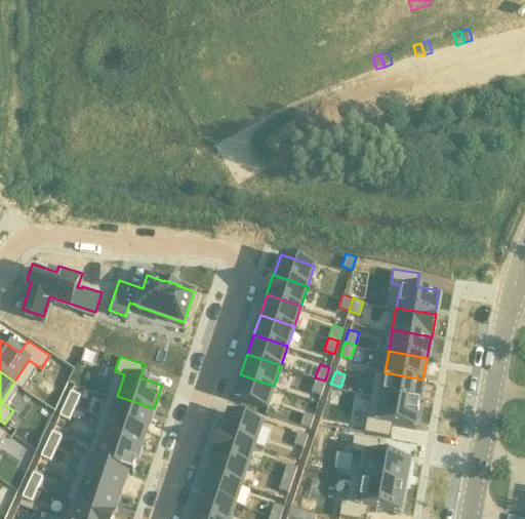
[(385,372),(380,395),(419,402),(422,380),(385,372)]
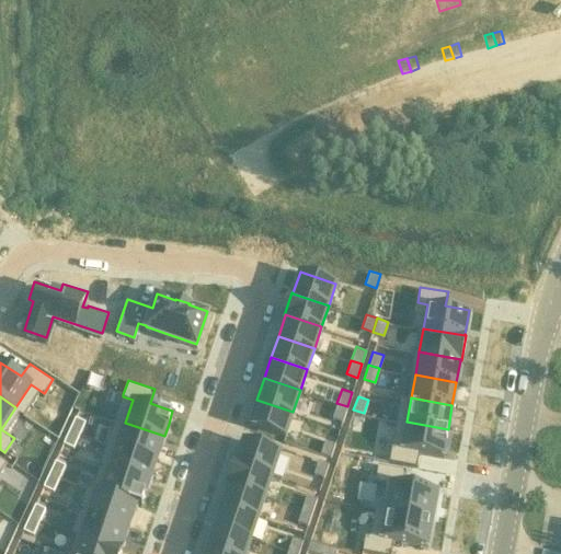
[(256,400),(250,422),(285,434),(293,412),(256,400)]
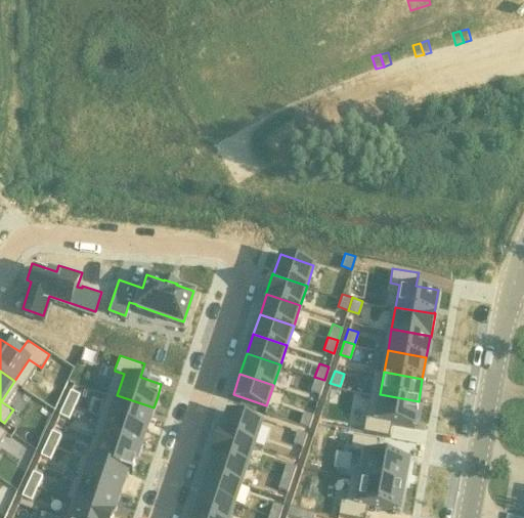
[(314,377),(310,389),(317,391),(320,392),(324,380),(314,377)]
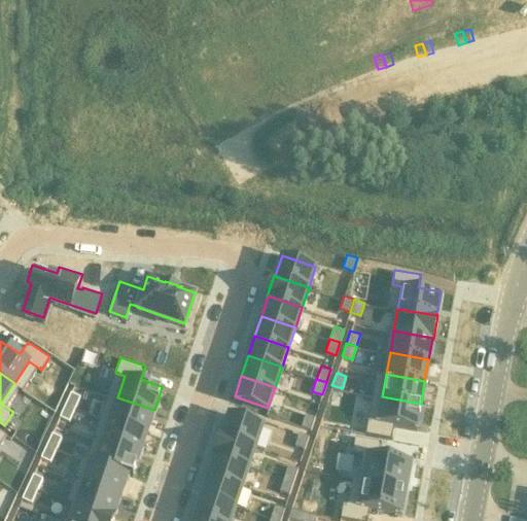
[(71,390),(65,402),(74,407),(80,394),(71,390)]
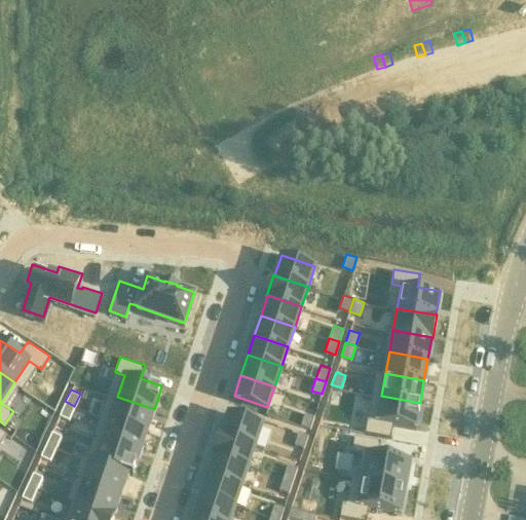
[(368,416),(365,431),(391,436),(393,422),(415,426),(420,403),(381,396),(377,418),(368,416)]
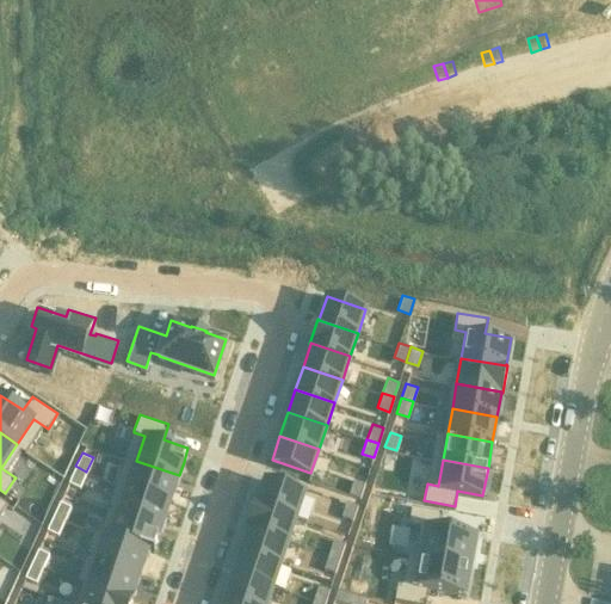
[(136,461),(128,485),(171,499),(179,475),(136,461)]
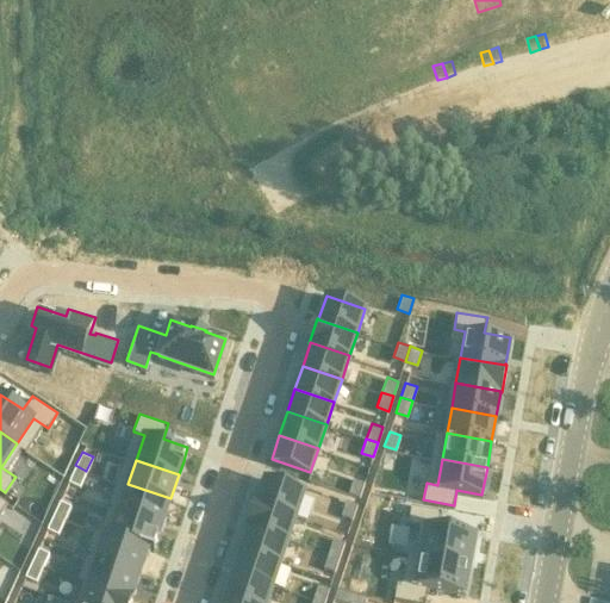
[(75,465),(69,479),(80,485),(86,471),(75,465)]
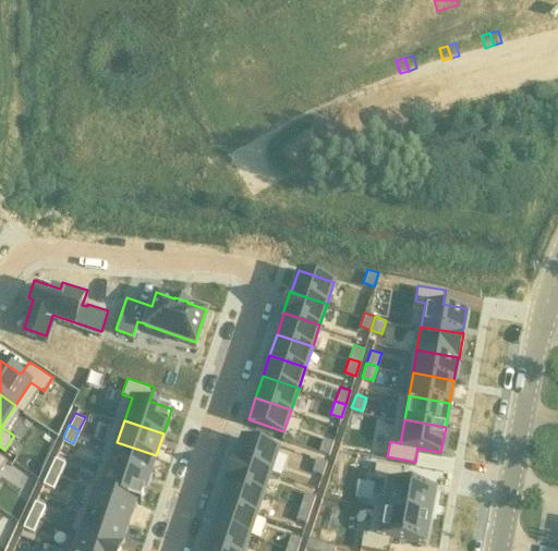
[(235,457),(235,458),(271,470),(278,448),(242,436),(235,457)]
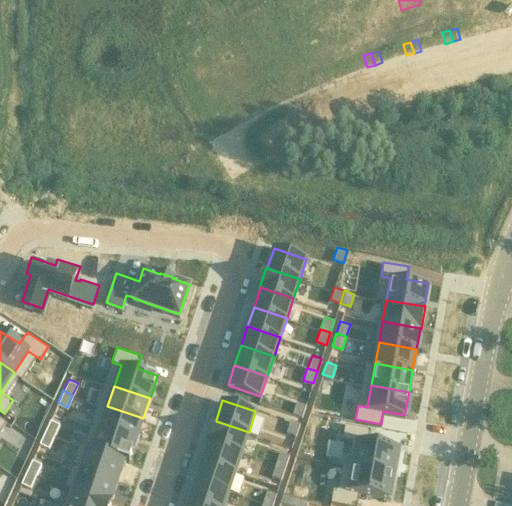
[(297,400),(292,412),(300,415),(302,415),(306,403),(297,400)]
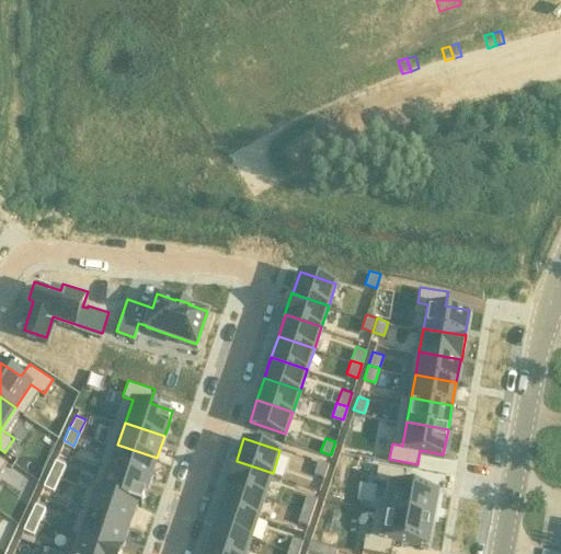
[(117,445),(110,468),(149,481),(157,458),(117,445)]
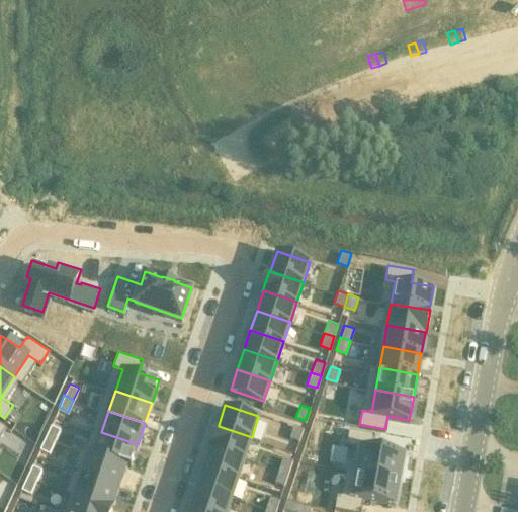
[(51,423),(46,435),(55,439),(61,427),(51,423)]
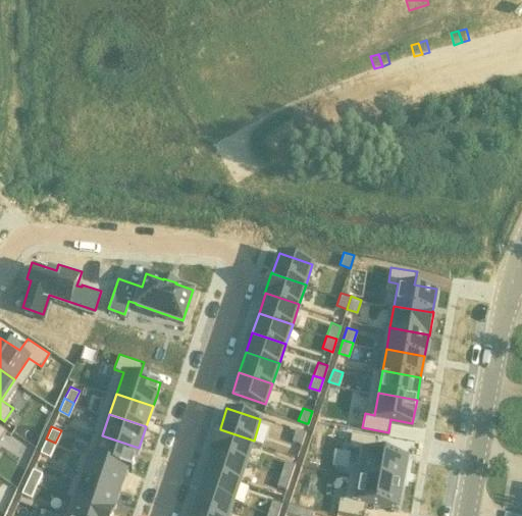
[(297,426),(292,439),(302,442),(302,443),(306,429),(297,426)]
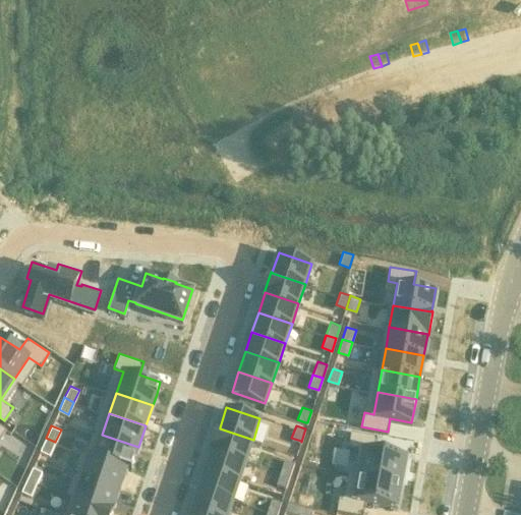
[(219,426),(212,449),(213,449),(213,448),(246,459),(253,440),(220,428),(220,427),(219,426)]
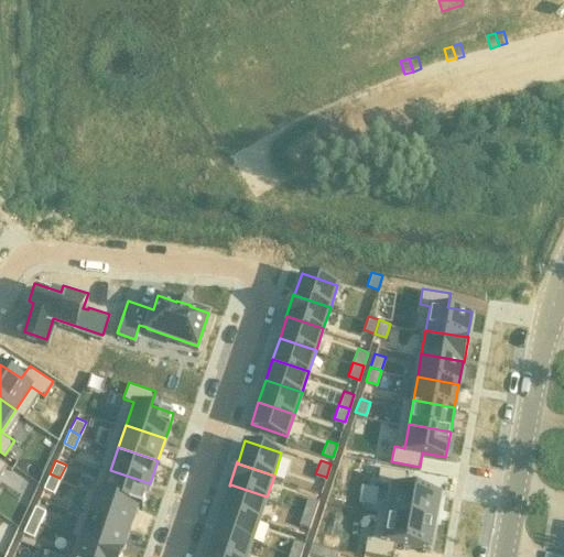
[(380,465),(377,481),(392,484),(388,511),(434,520),(440,491),(405,484),(408,470),(380,465)]
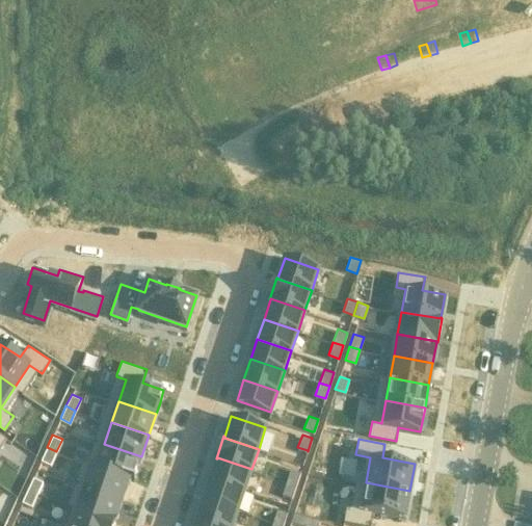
[(104,444),(97,464),(113,469),(112,472),(124,475),(129,477),(134,479),(138,467),(141,456),(104,444)]
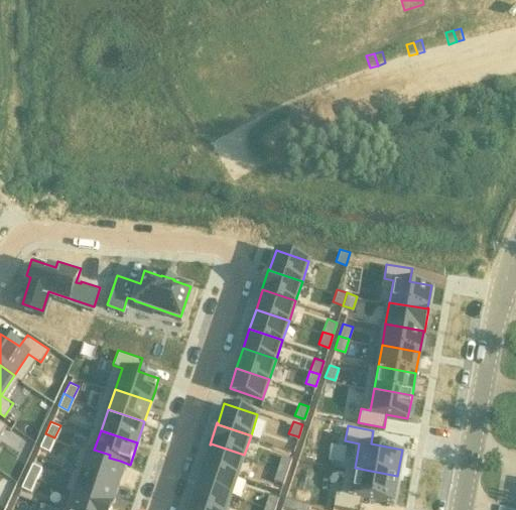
[(45,433),(40,445),(49,450),(54,437),(45,433)]
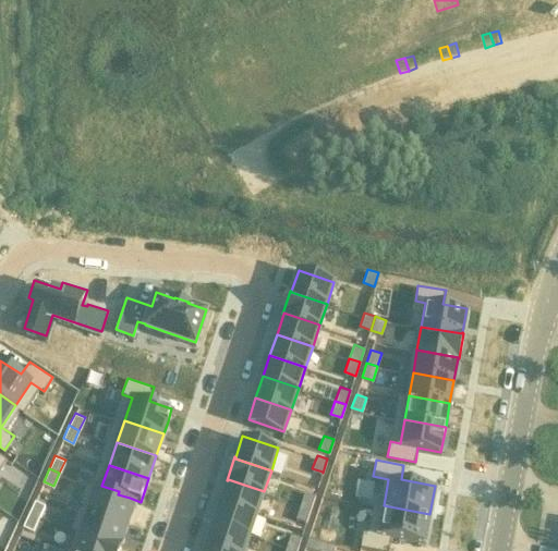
[(228,480),(221,500),(257,512),(264,491),(228,479),(228,480)]
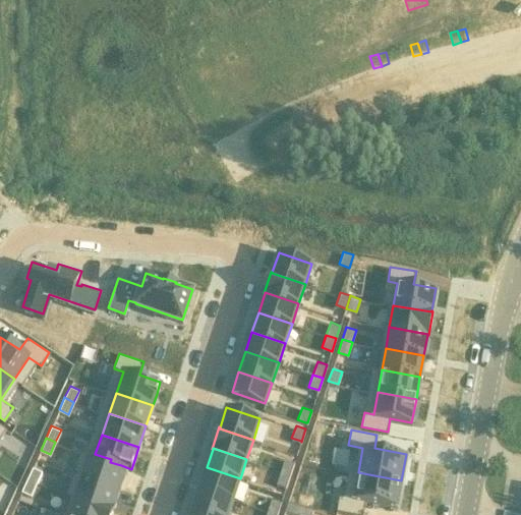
[(90,454),(82,474),(120,487),(126,467),(121,465),(110,462),(111,459),(95,454),(95,455),(90,454)]
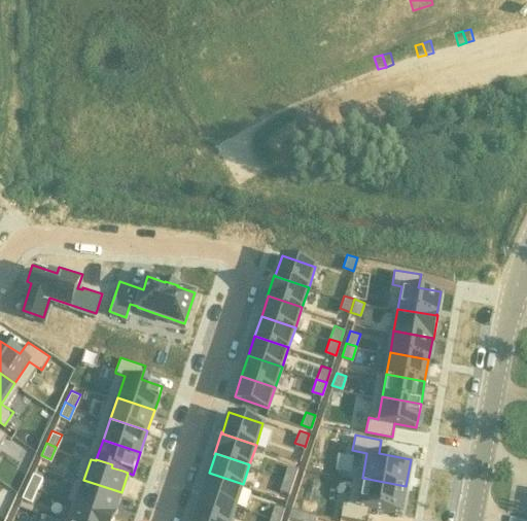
[(288,463),(284,476),(293,480),(299,466),(288,463)]
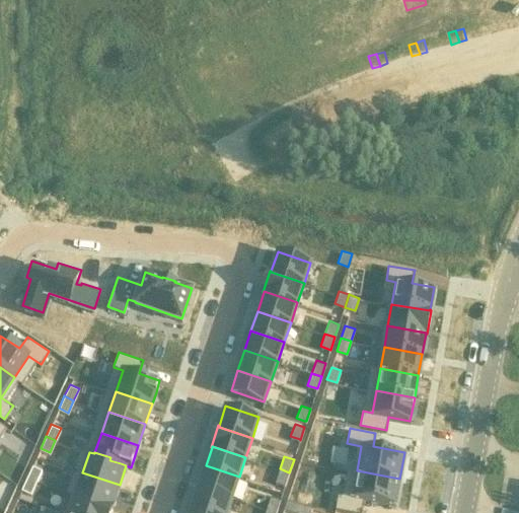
[(32,464),(27,475),(36,481),(42,468),(32,464)]
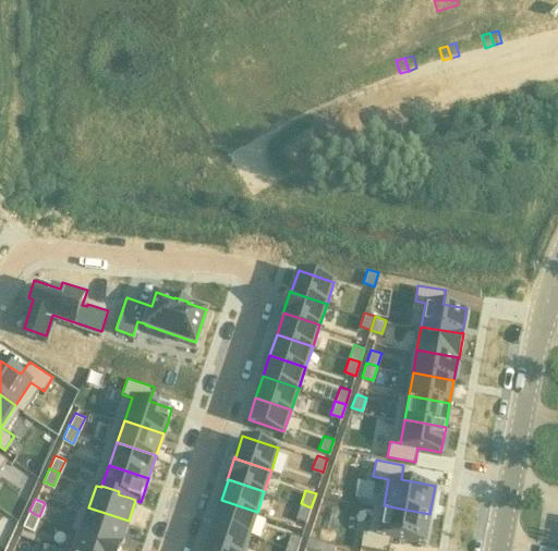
[(221,500),(214,522),(250,534),(257,512),(221,500)]
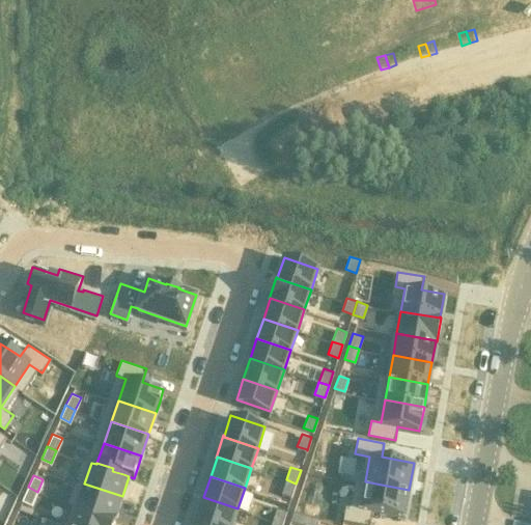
[(286,479),(282,493),(291,496),(296,484),(286,479)]
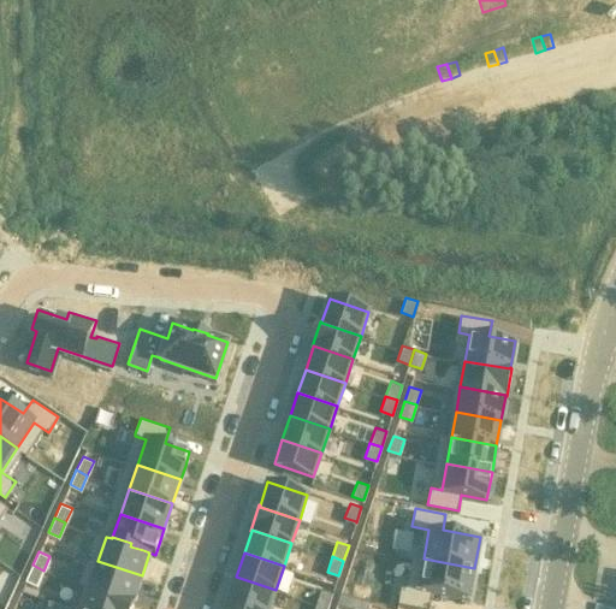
[(401,585),(398,603),(428,608),(432,592),(469,599),(474,568),(424,559),(419,587),(401,585)]
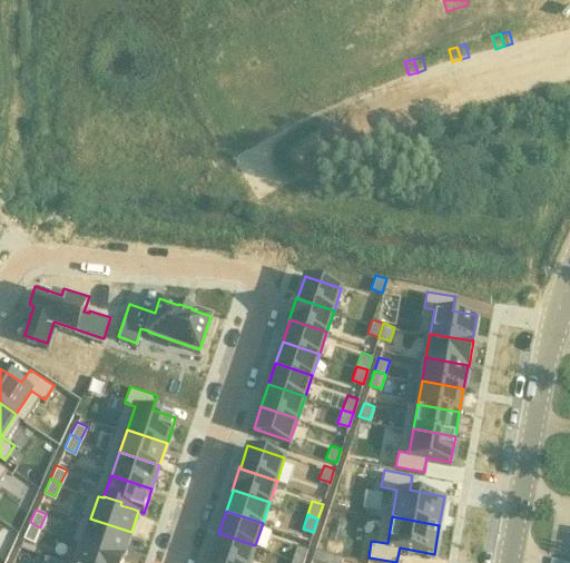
[(90,519),(82,541),(124,555),(131,532),(90,519)]
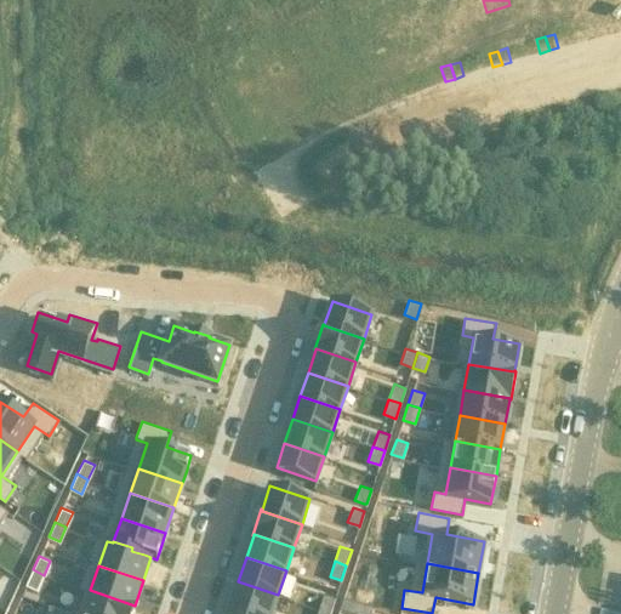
[(33,569),(26,584),(38,589),(44,575),(33,569)]
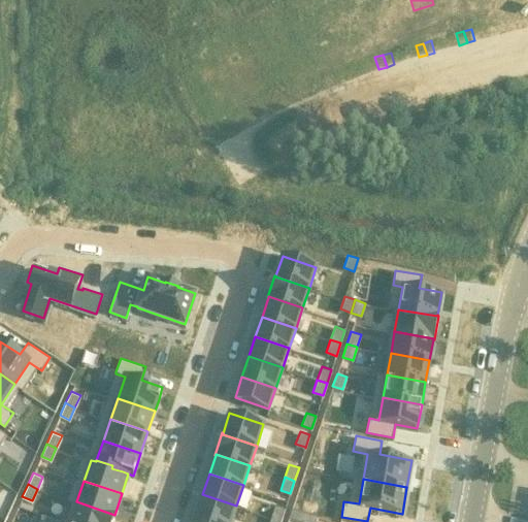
[(202,494),(196,514),(220,521),(230,521),(236,506),(202,494)]
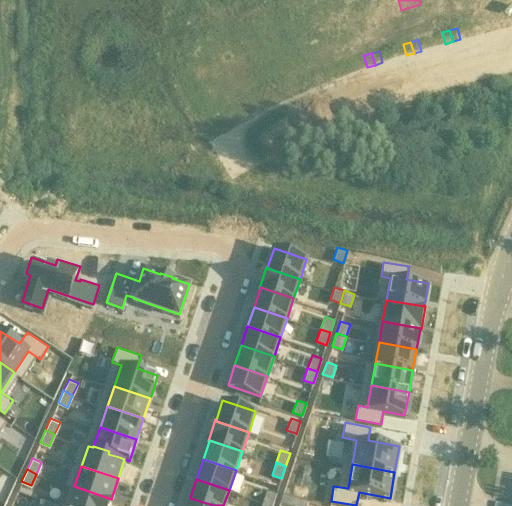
[(74,486),(67,505),(109,505),(112,499),(111,499),(74,486)]
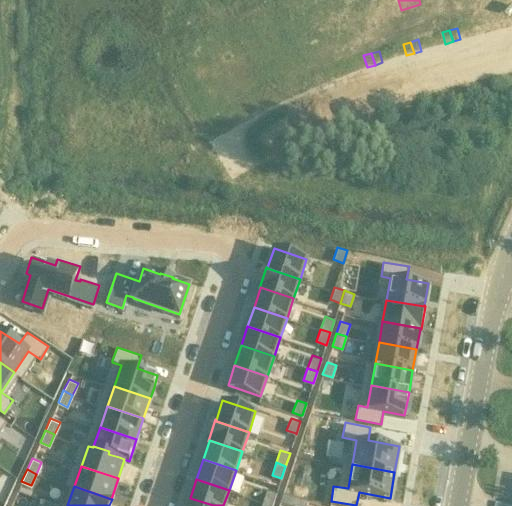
[(267,488),(263,501),(273,504),(277,492),(267,488)]
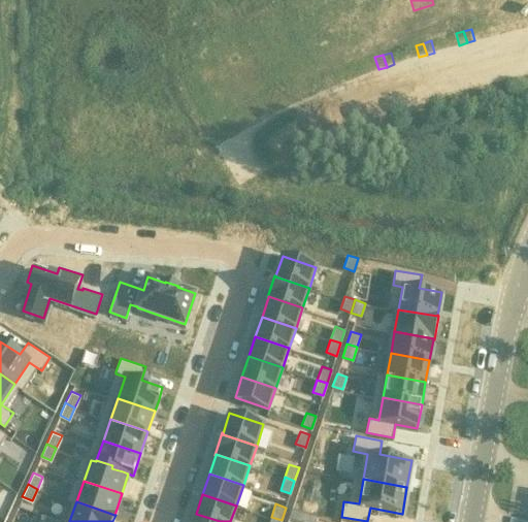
[(292,507),(289,517),(298,520),(301,521),(305,511),(292,507)]
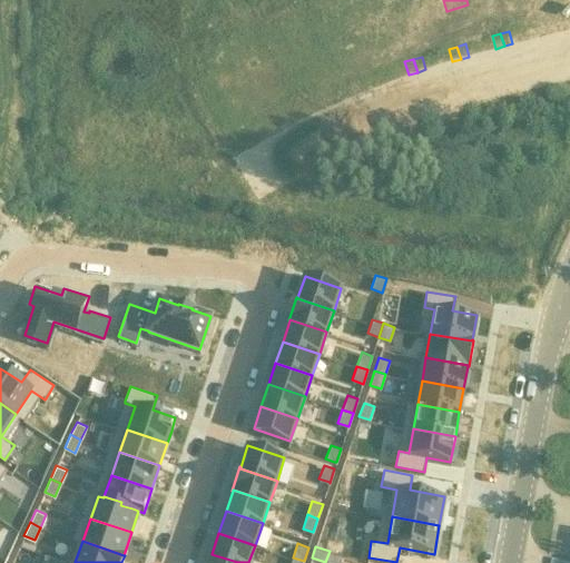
[(330,551),(325,562),(327,562),(341,562),(343,556),(330,551)]
